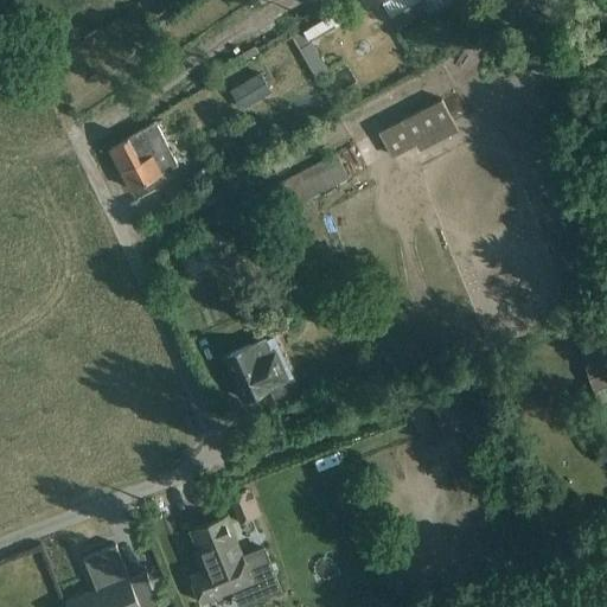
[(90,10),(83,0),(72,0),(68,4),(77,18),(90,10)]
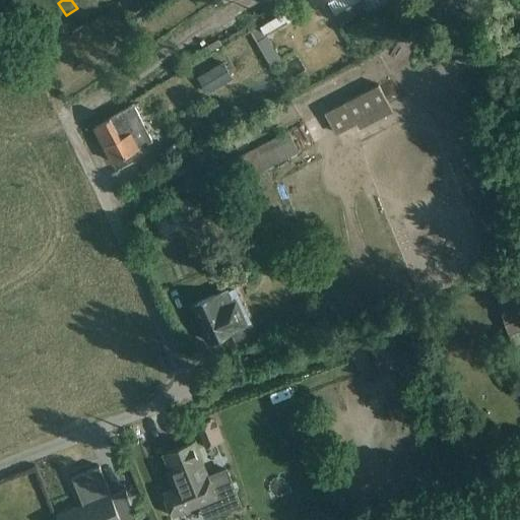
[(231,0),(232,1),(195,24),(200,33),(216,22),(223,34),(246,19),(244,15),(251,10),(250,8),(253,5),(256,10),(270,1),(268,0),(231,0)]
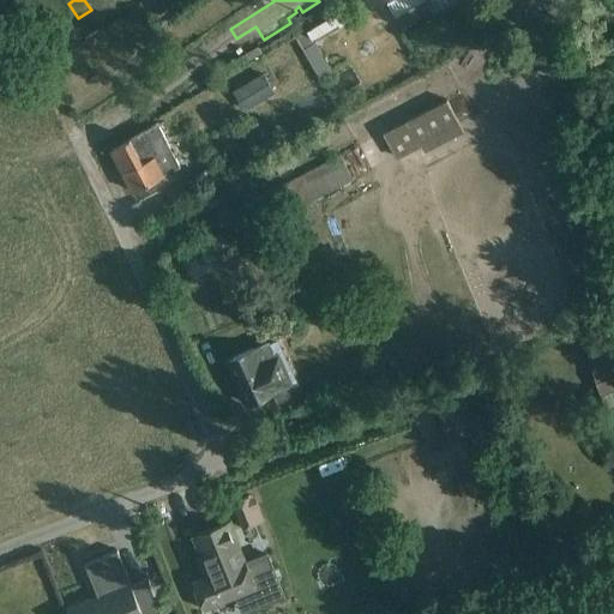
[(449,0),(395,0),(389,4),(403,28),(449,0)]
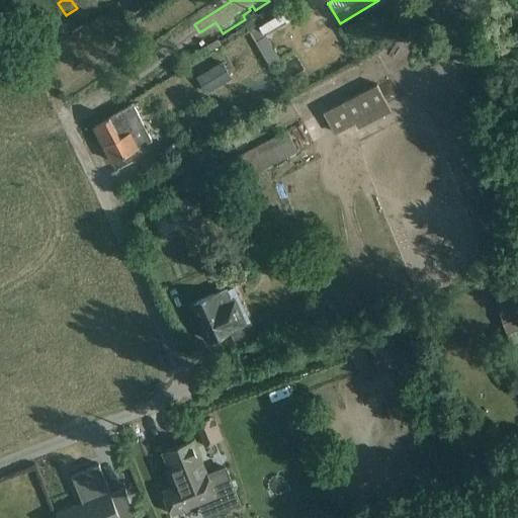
[(249,30),(269,65),(278,60),(266,35),(286,23),(280,12),(249,30)]
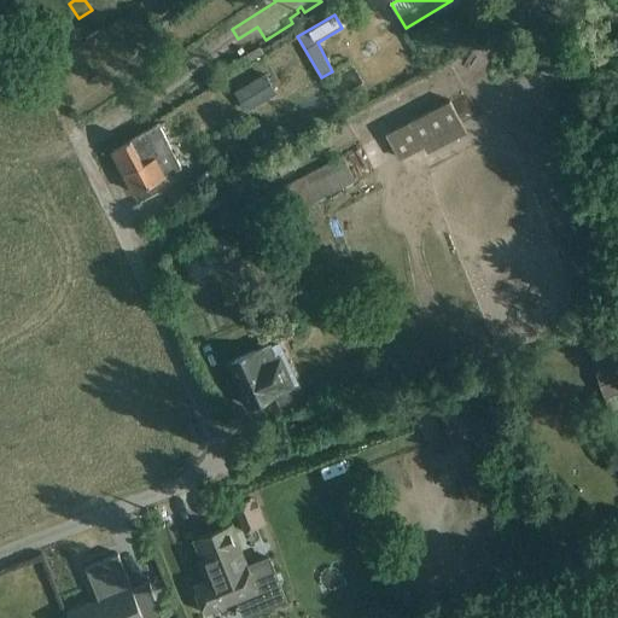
[(421,31),(410,38),(419,53),(431,47),(421,31)]
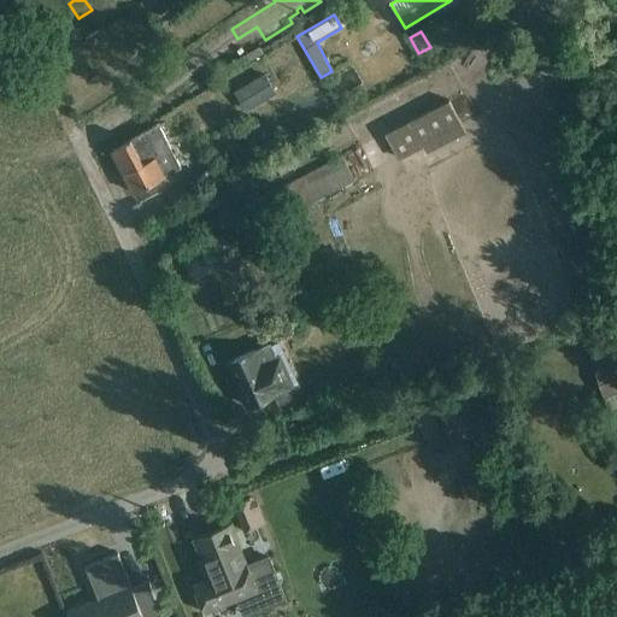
[(276,93),(263,74),(234,93),(247,112),(276,93)]
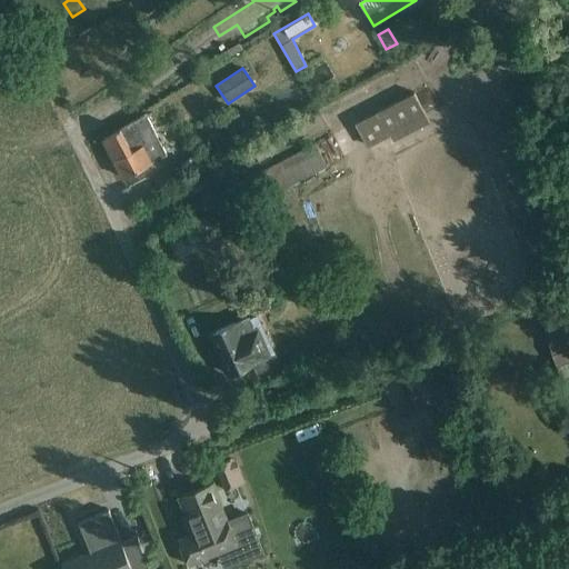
[(430,122),(415,92),(356,123),(368,148),(390,136),(393,142),(430,122)]
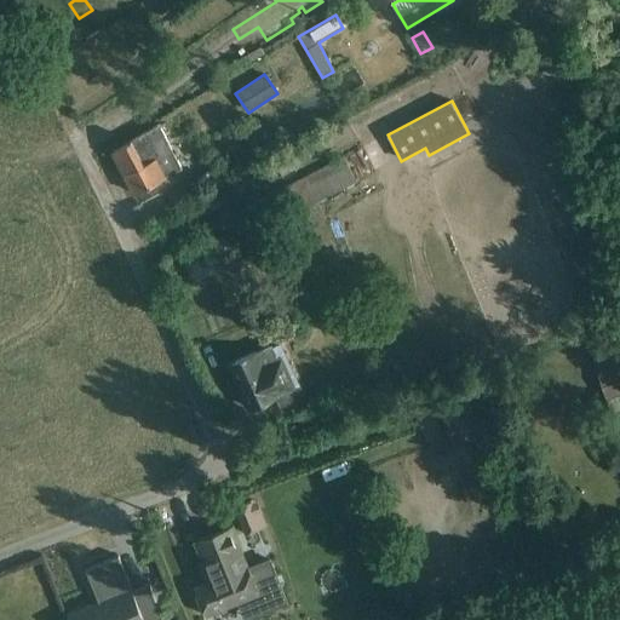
[(522,118),(511,124),(523,145),(534,139),(522,118)]
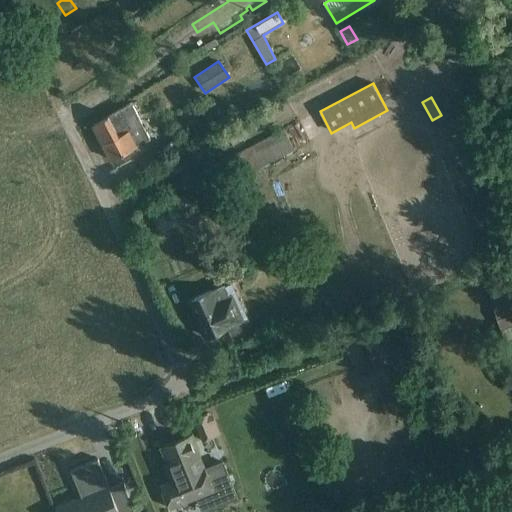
[(102,144),(142,123),(131,102),(92,125),(102,144)]
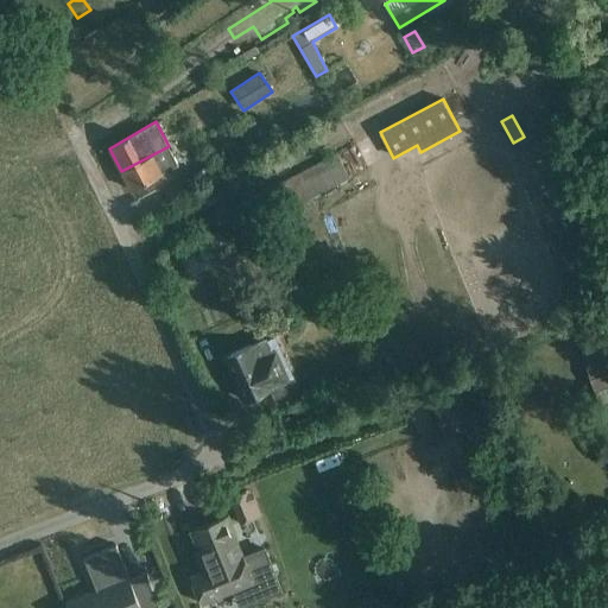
[(132,190),(179,165),(169,146),(121,171),(132,190)]
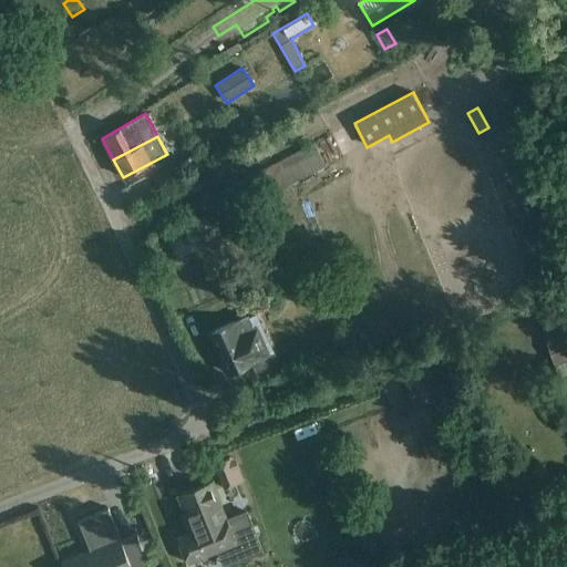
[(327,168),(315,143),(213,195),(220,209),(260,188),(266,198),(327,168)]
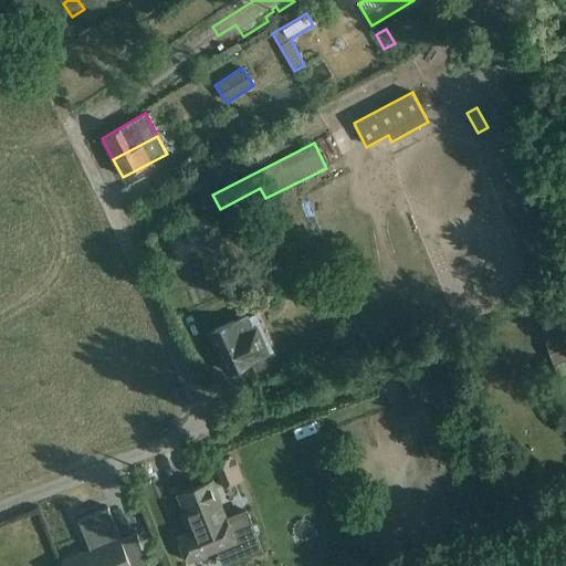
[(129,205),(154,192),(146,178),(122,190),(129,205)]
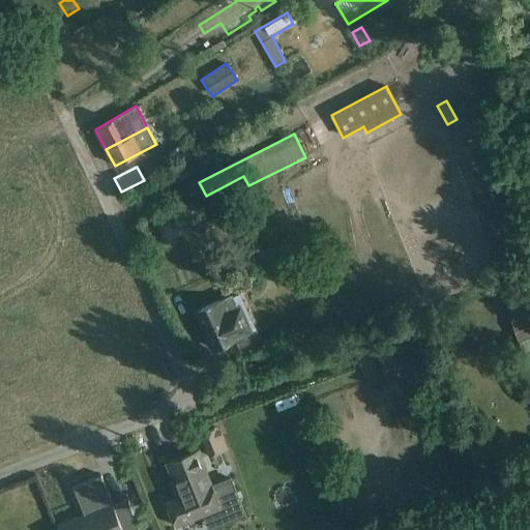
[(242,352),(263,342),(240,292),(234,295),(233,294),(196,312),(212,349),(236,337),(242,352)]
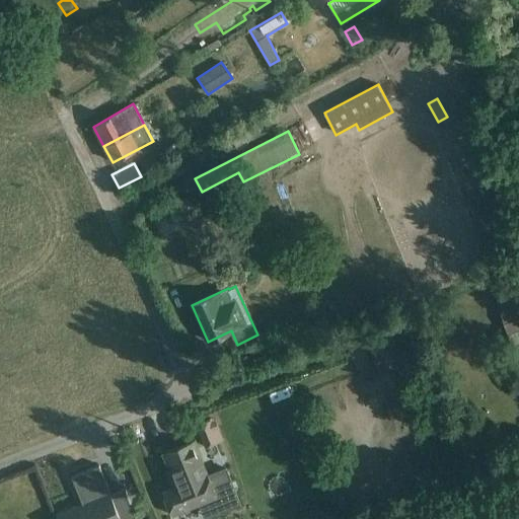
[(518,290),(496,299),(513,350),(518,347),(518,290)]
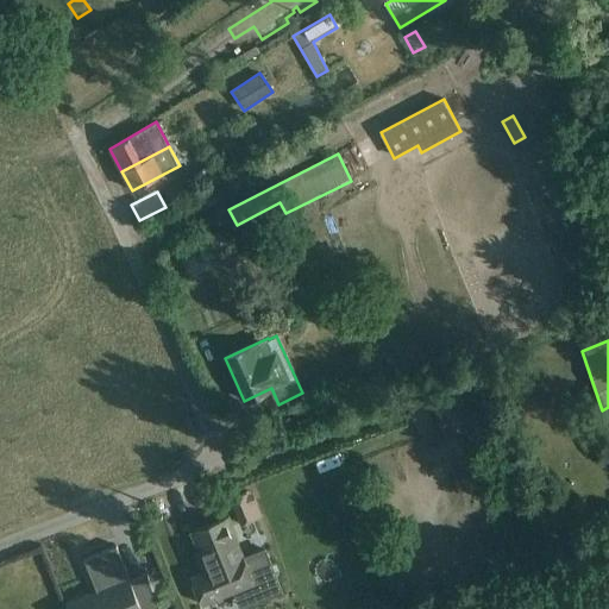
[(491,420),(479,388),(433,406),(446,438),(491,420)]
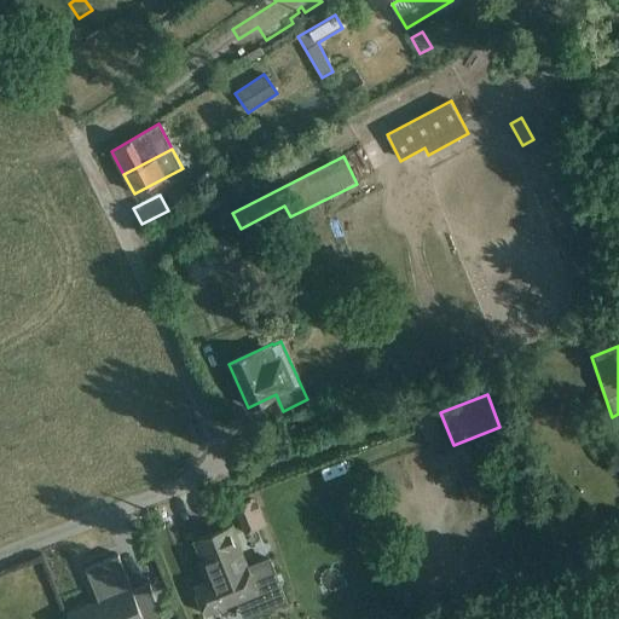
[(206,614),(259,593),(232,525),(195,541),(203,562),(198,565),(206,582),(195,586),(206,614)]
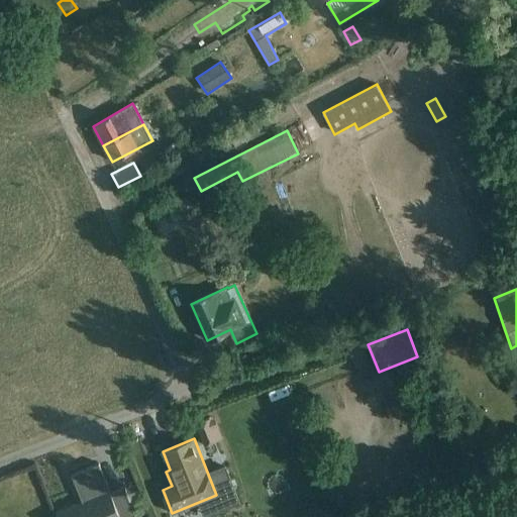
[(135,516),(124,486),(111,491),(99,463),(72,475),(82,501),(57,511),(59,516),(135,516)]
